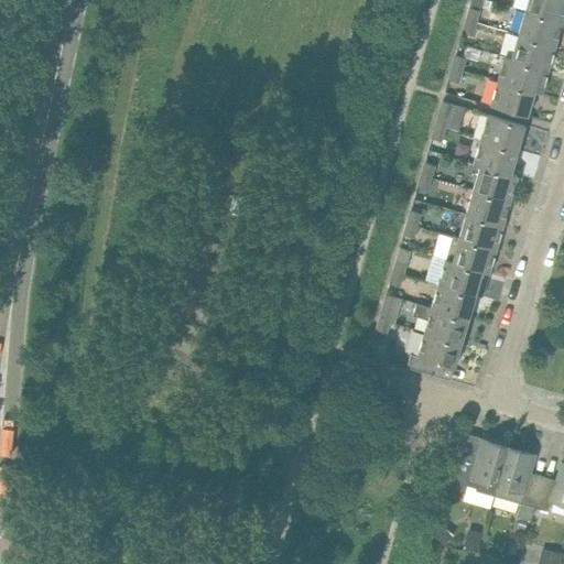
[(479,10),(483,0),(472,0),(466,20),(476,22),(479,10)]
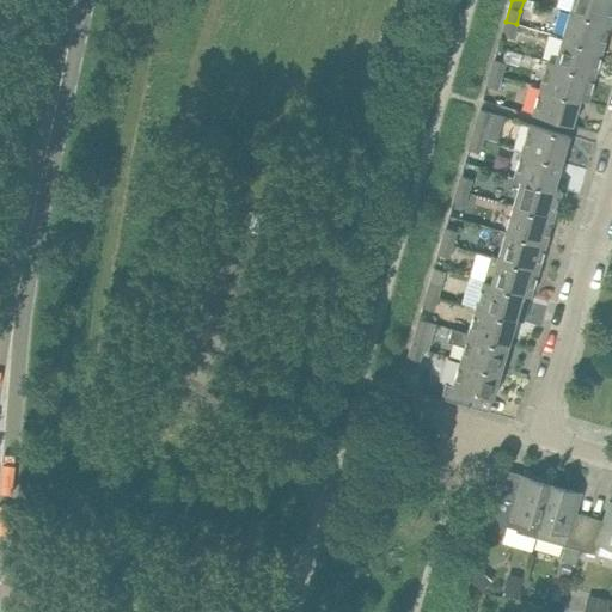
[(610,23),(611,13),(611,0),(573,0),(569,12),(610,23)]
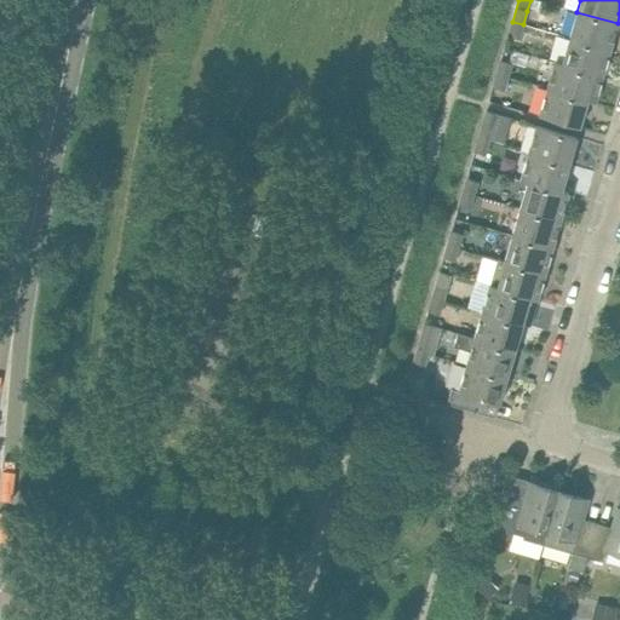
[(609,50),(618,23),(577,12),(569,38),(609,50)]
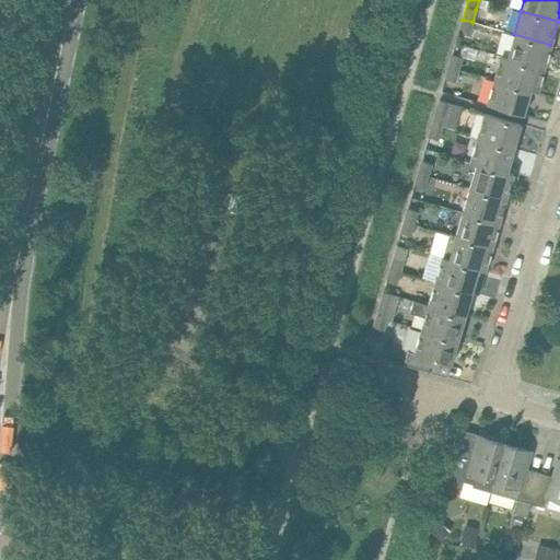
[(469,35),(473,22),(463,20),(459,32),(469,35)]
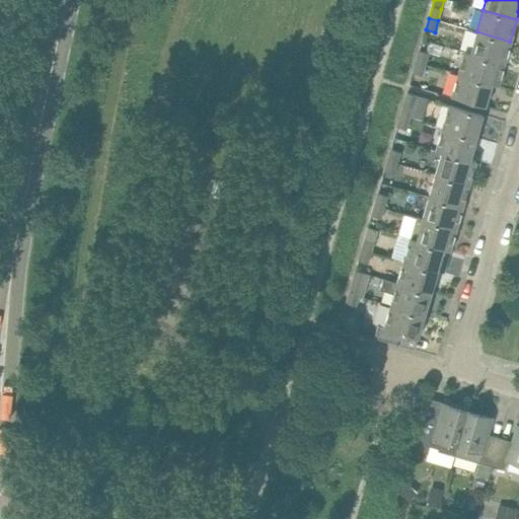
[(504,64),(510,42),(476,31),(470,53),(464,51),(463,52),(504,64)]
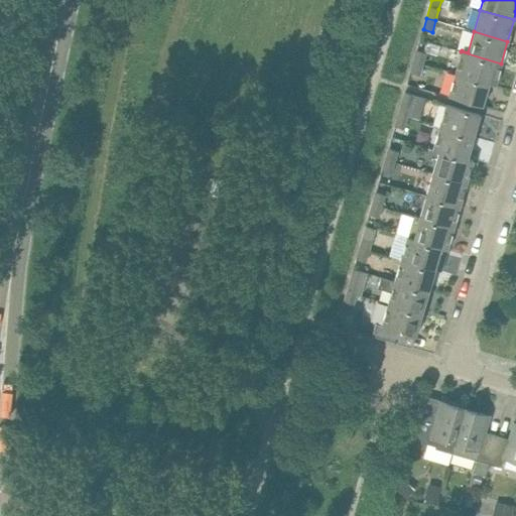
[(426,53),(416,50),(413,61),(423,65),(426,53)]
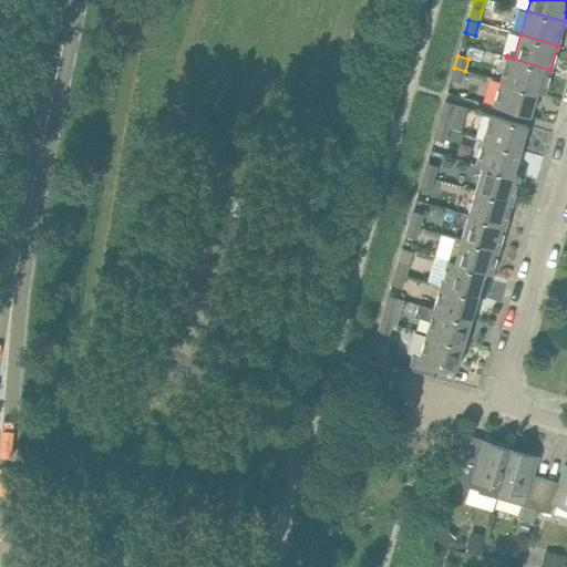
[(544,94),(550,70),(506,57),(500,81),(537,92),(544,94)]
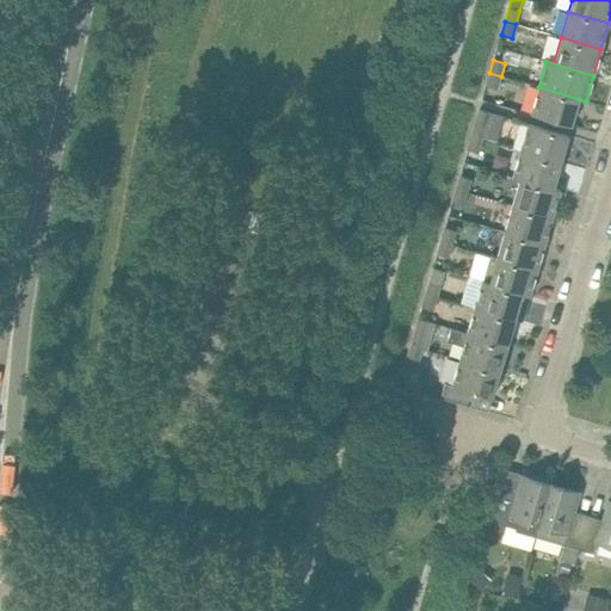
[(497,90),(501,76),(489,73),(486,87),(497,90)]
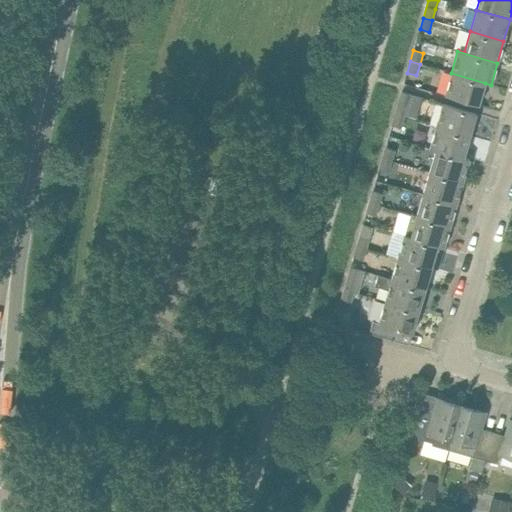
[(478,105),(485,83),(451,73),(445,96),(478,105)]
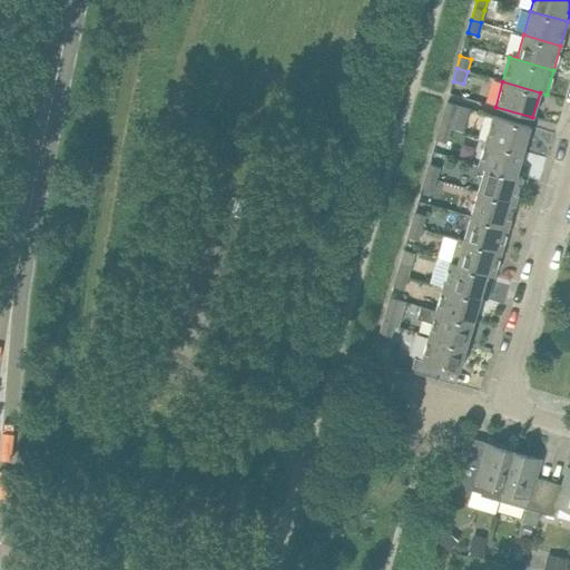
[(453,118),(458,105),(446,101),(443,115),(440,127),(450,130),(453,118)]
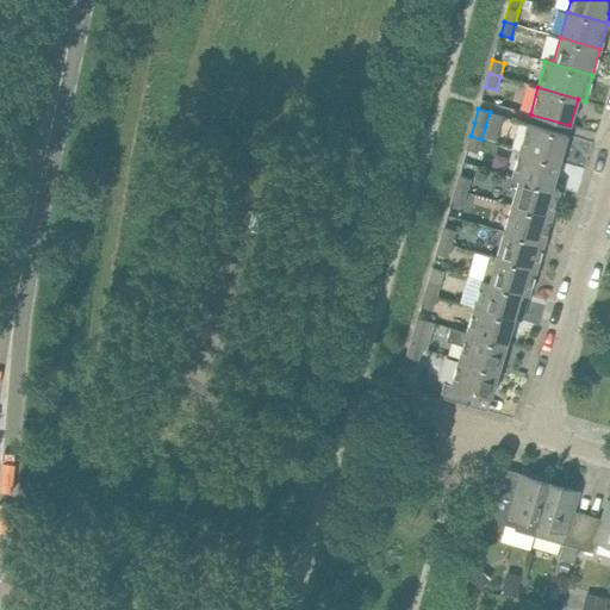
[(559,162),(567,135),(527,123),(520,150),(559,162)]
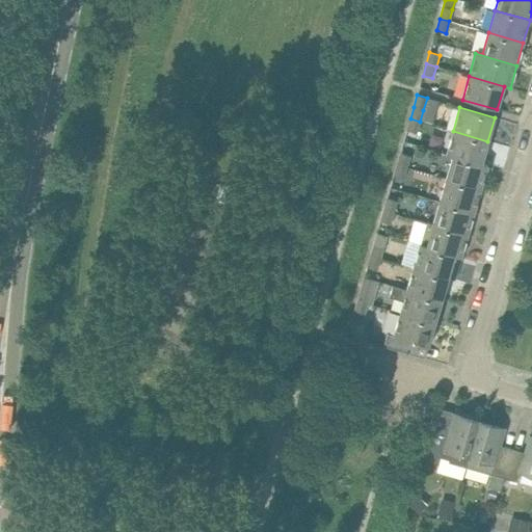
[(417,133),(420,122),(410,118),(406,130),(417,133)]
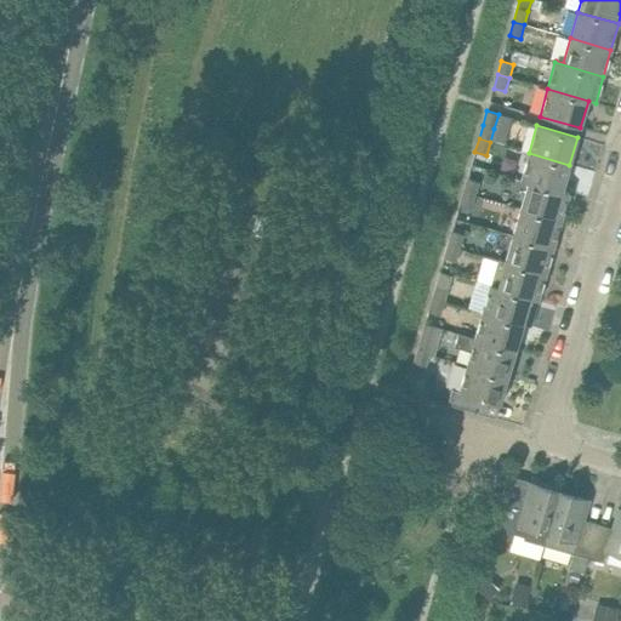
[(562,192),(562,191),(569,165),(529,153),(520,180),(562,192)]
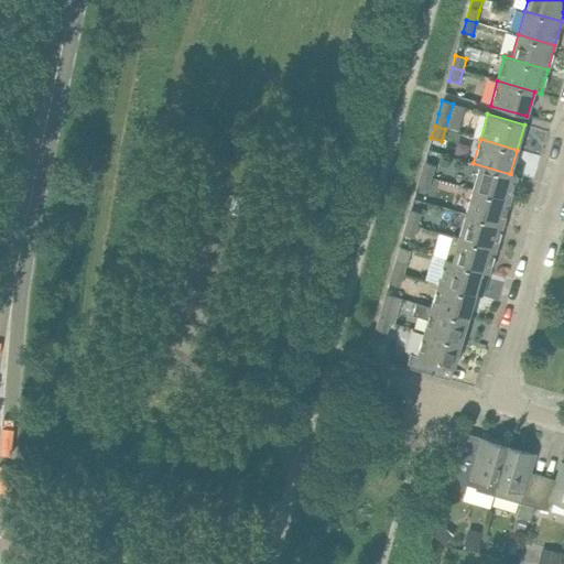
[(435,165),(424,162),(421,174),(431,177),(435,165)]
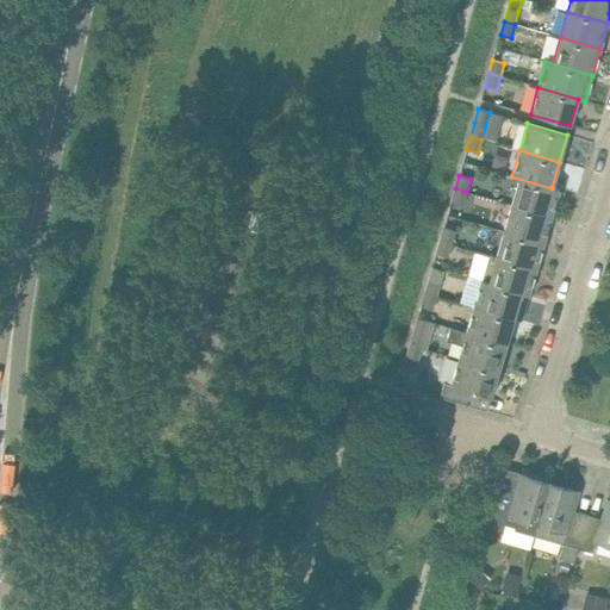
[(559,190),(552,187),(552,188),(511,176),(511,178),(518,180),(511,205),(551,217),(559,190)]
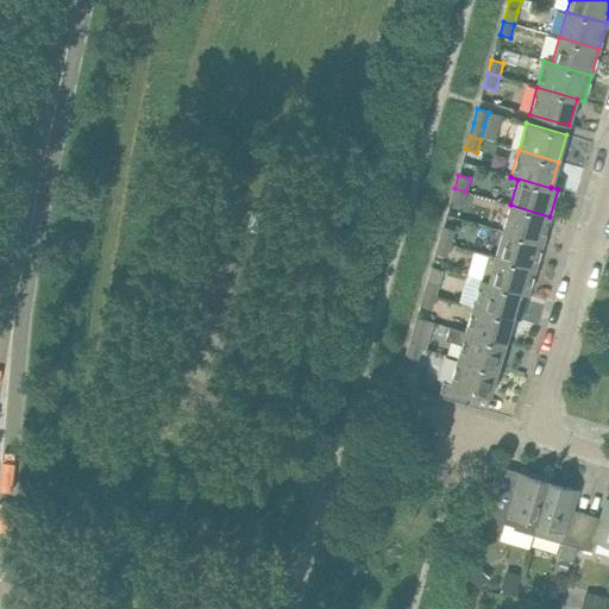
[(462,206),(465,192),(454,188),(451,202),(462,206)]
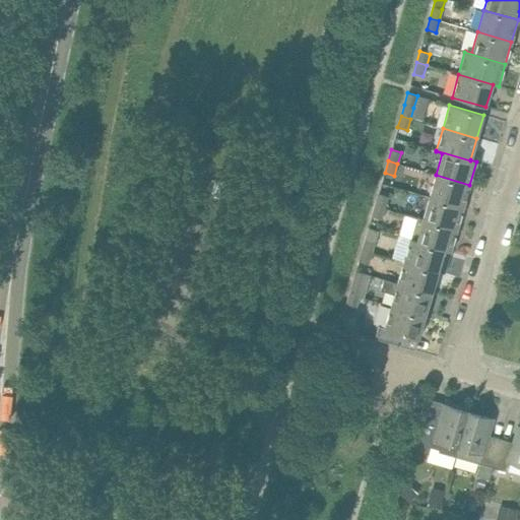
[(463,206),(469,185),(436,175),(430,197),(463,206)]
